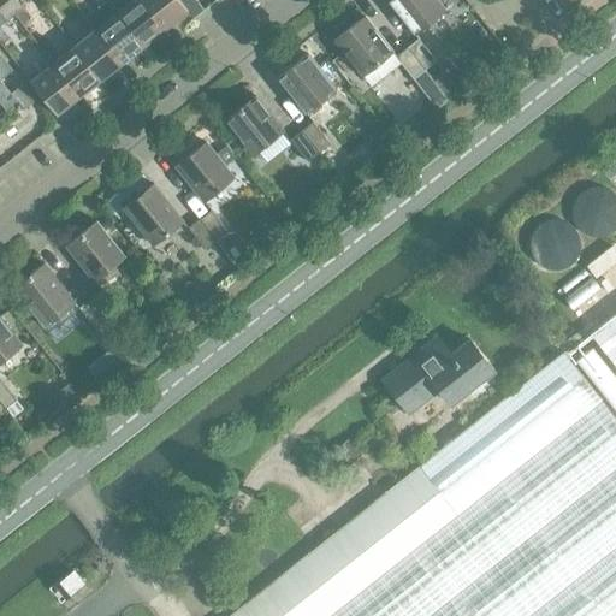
[(9,0),(5,3),(15,15),(23,9),(16,0),(9,0)]
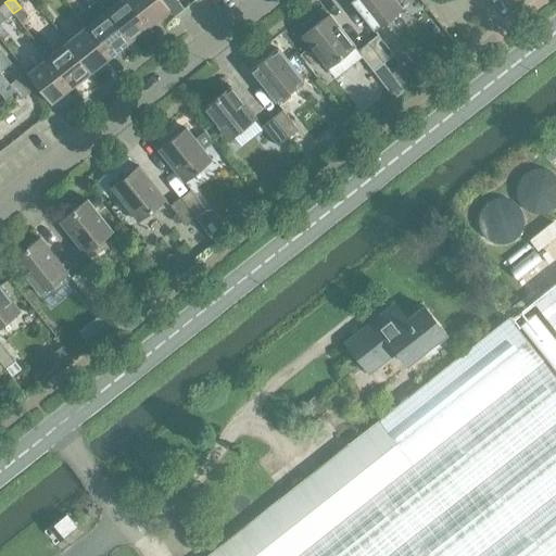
[(117,0),(105,10),(129,41),(150,25),(129,0),(117,0)]
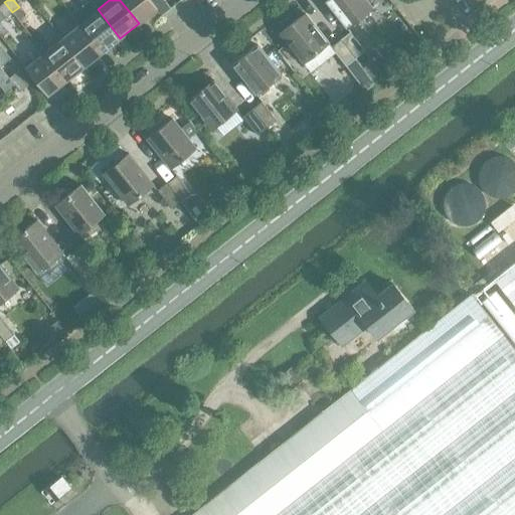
[(120,0),(139,23),(157,9),(150,0),(120,0)]
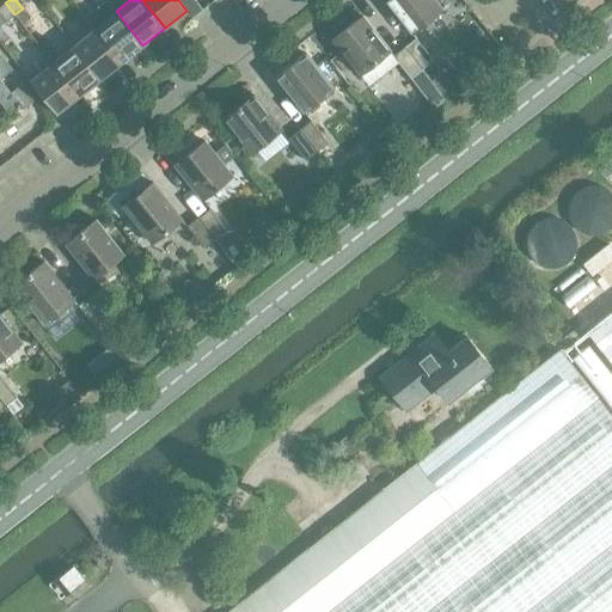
[(194,0),(178,0),(193,17),(195,16),(202,10),(194,0)]
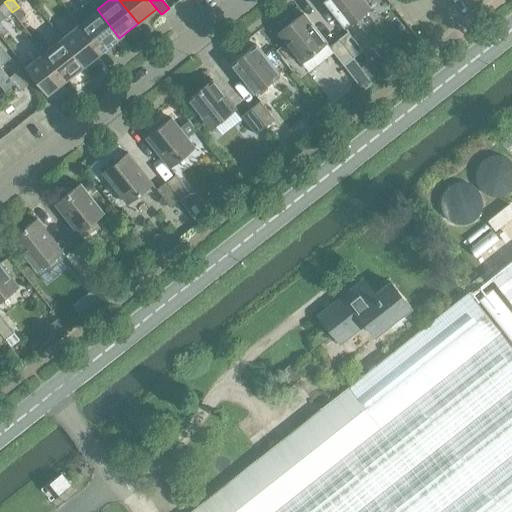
[(322,0),(346,29),(370,9),(362,0),(322,0)]
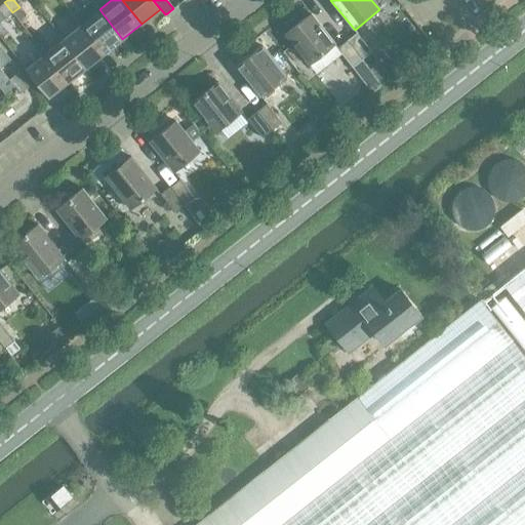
[(4,2),(0,5),(0,10),(5,18),(12,12),(4,2)]
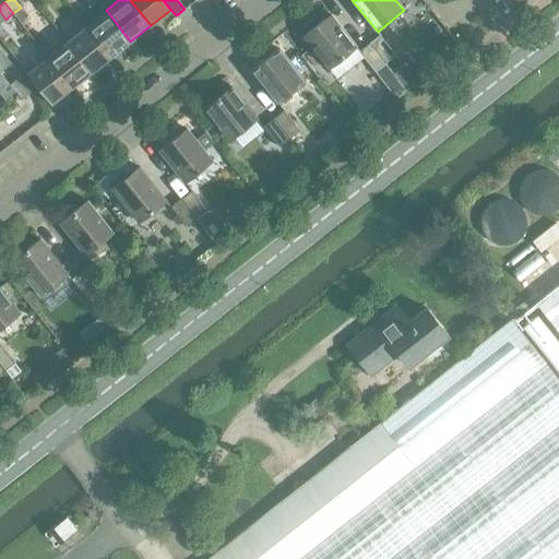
[(86,25),(110,57),(130,42),(106,10),(86,25)]
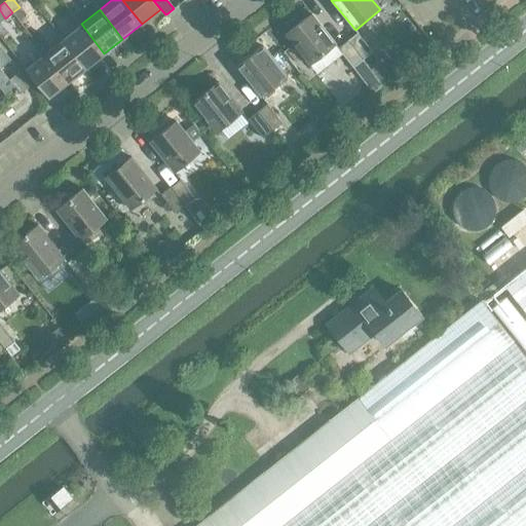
[(310,65),(335,45),(309,14),(286,34),(310,65)]
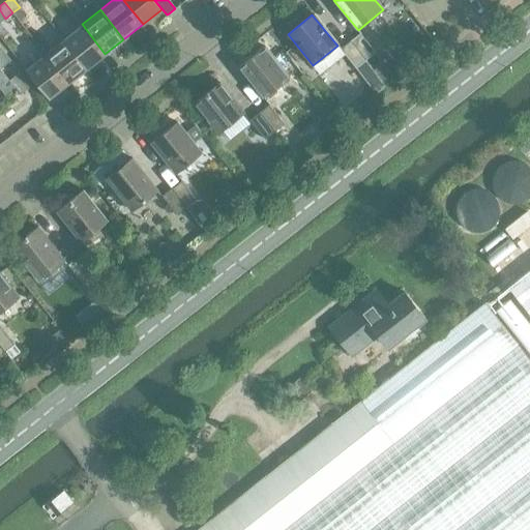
[(63,39),(86,68),(105,54),(82,24),(63,39)]
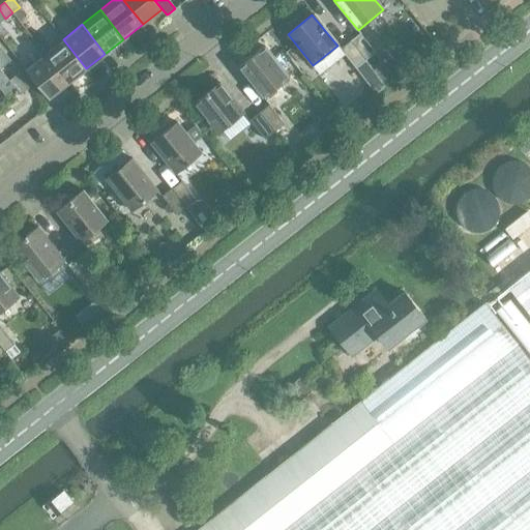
[(365,60),(376,52),(360,33),(350,40),(365,60)]
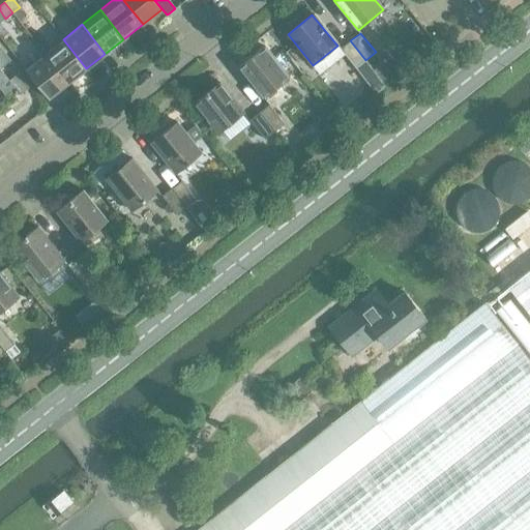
[(45,54),(67,83),(86,68),(63,39),(45,54)]
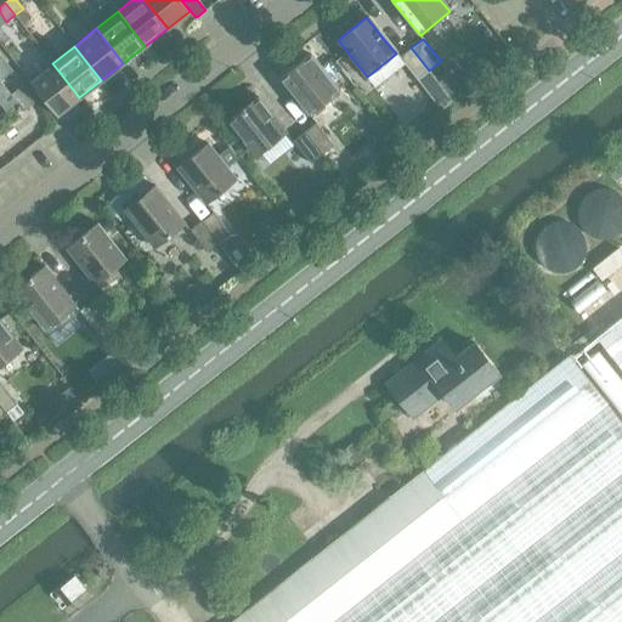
[(411,47),(400,56),(418,79),(429,71),(411,47)]
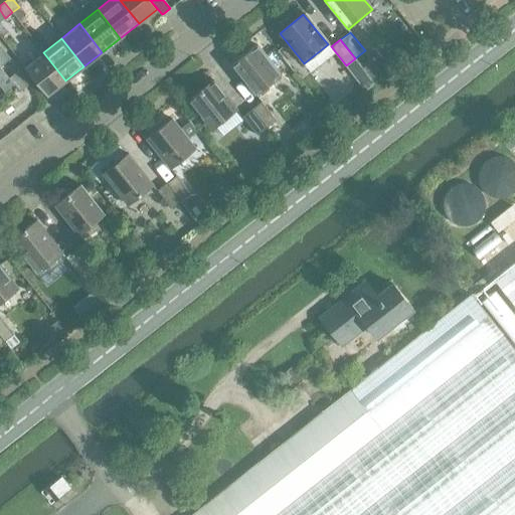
[(256,95),(266,88),(281,75),(256,44),(232,64),(256,95)]
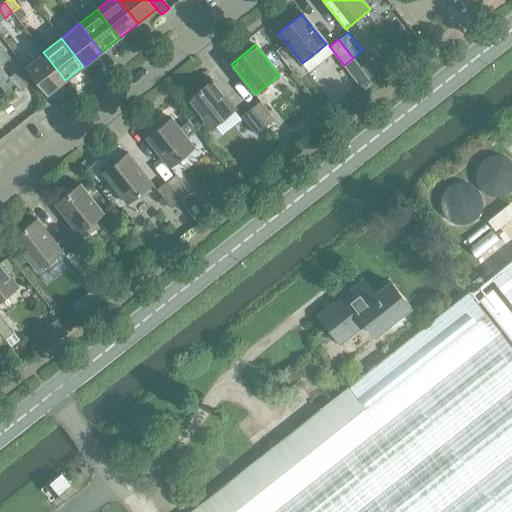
[(363,50),(353,58),(372,82),(382,75),(363,50)]
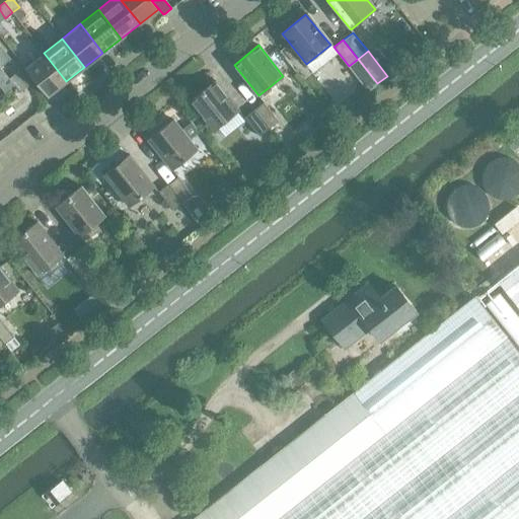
[(48,96),(48,95),(66,81),(44,53),(24,68),(48,96)]
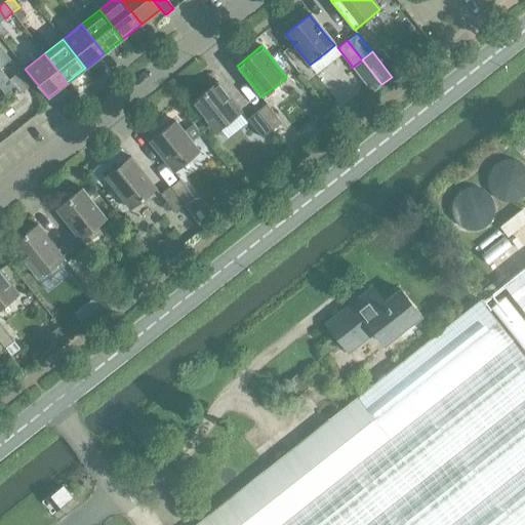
[(26,78),(19,71),(9,79),(14,86),(26,78)]
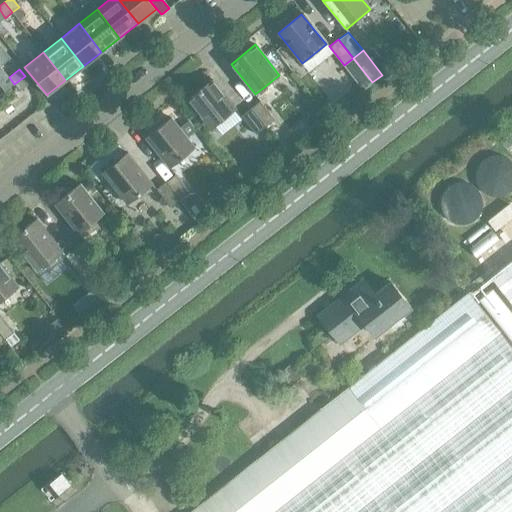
[(25,76),(14,84),(20,91),(30,83),(25,76)]
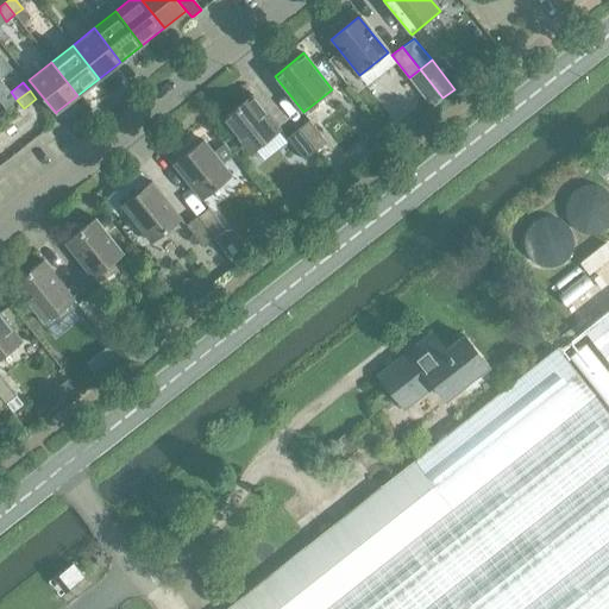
[(280,130),(251,93),(223,117),(251,152),(280,130)]
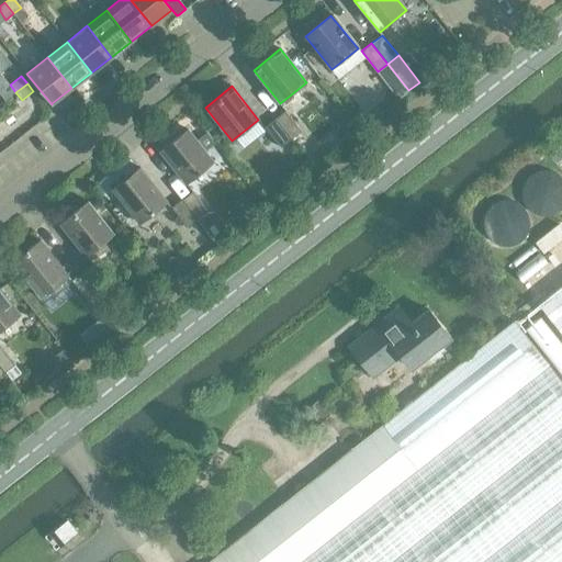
[(285,111),(274,120),(290,141),(302,132),(285,111)]
